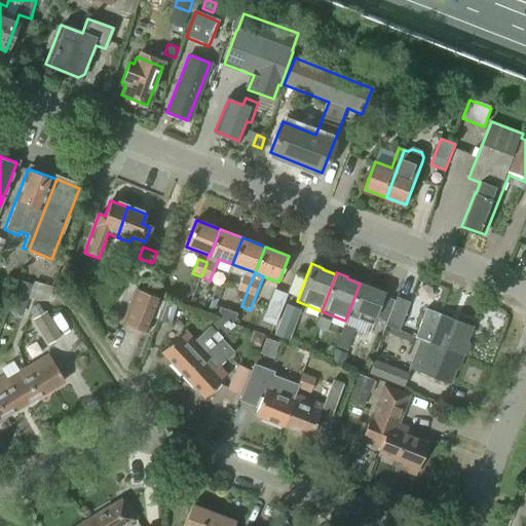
[(247,292),(252,279),(243,275),(238,289),(247,292)]
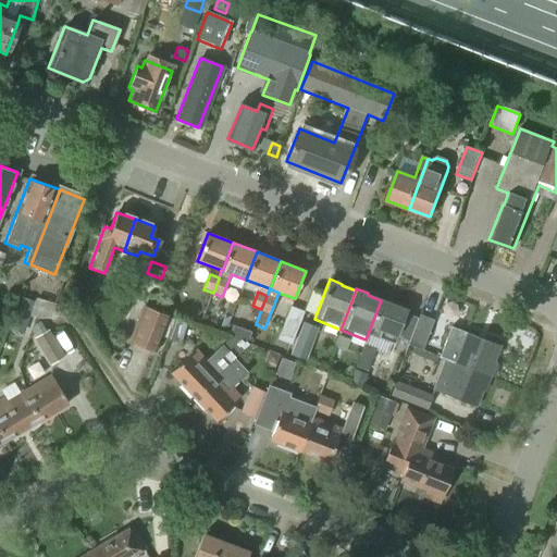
[(32,317),(36,304),(22,298),(16,311),(32,317)]
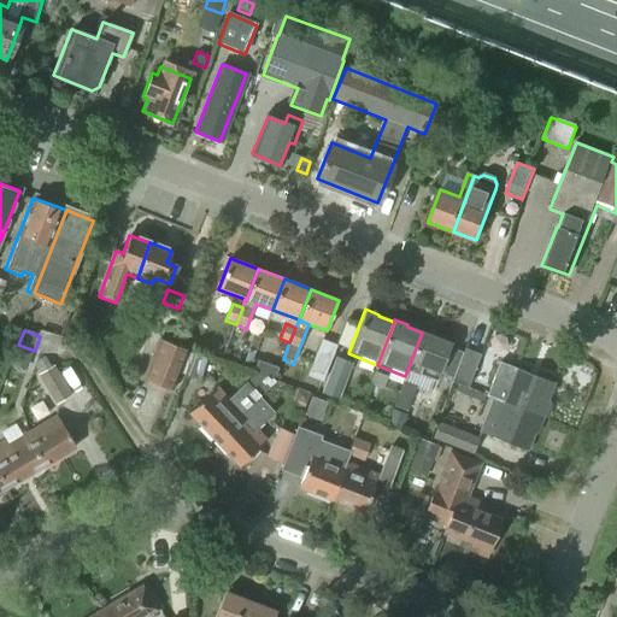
[(436,382),(442,370),(452,345),(435,338),(435,335),(423,330),(422,333),(405,376),(406,376),(409,371),(436,382)]
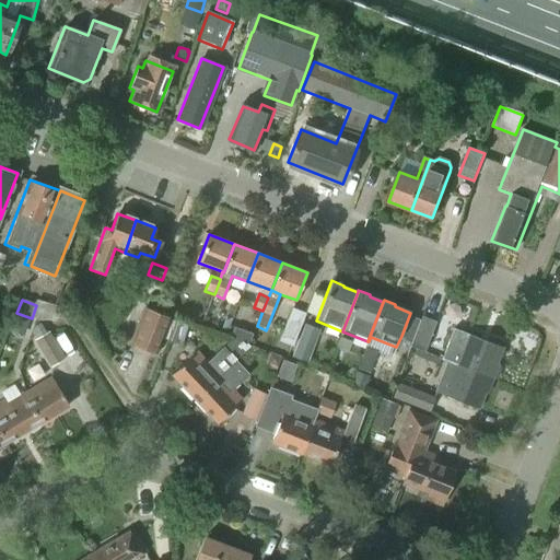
[(306,313),(293,307),(281,340),(294,346),(306,313)]
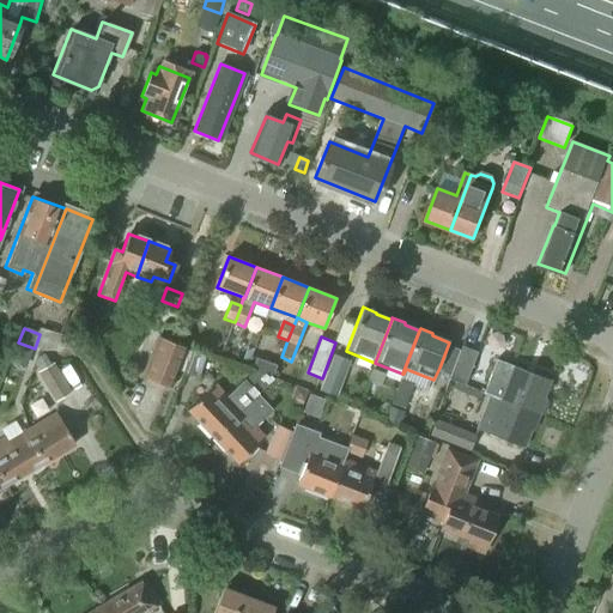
[(171,390),(187,350),(157,338),(141,378),(171,390)]
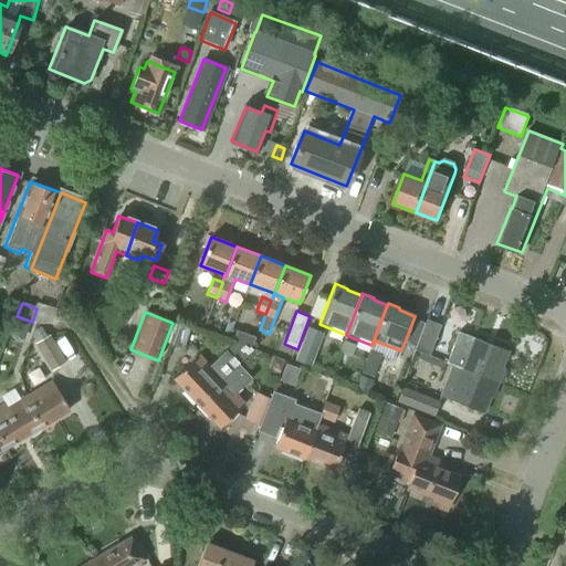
[(430,356),(441,325),(427,320),(415,350),(430,356)]
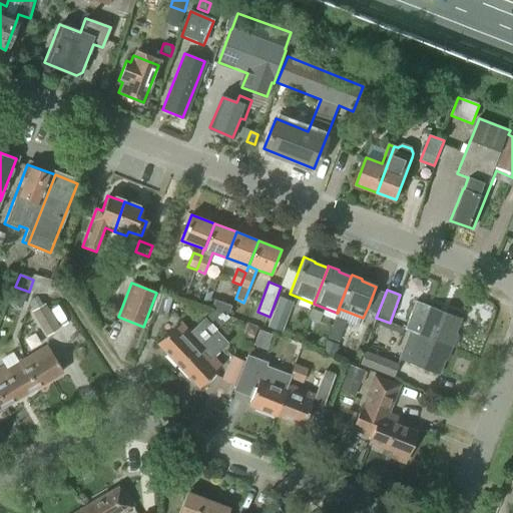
[(165,318),(172,297),(160,293),(154,314),(165,318)]
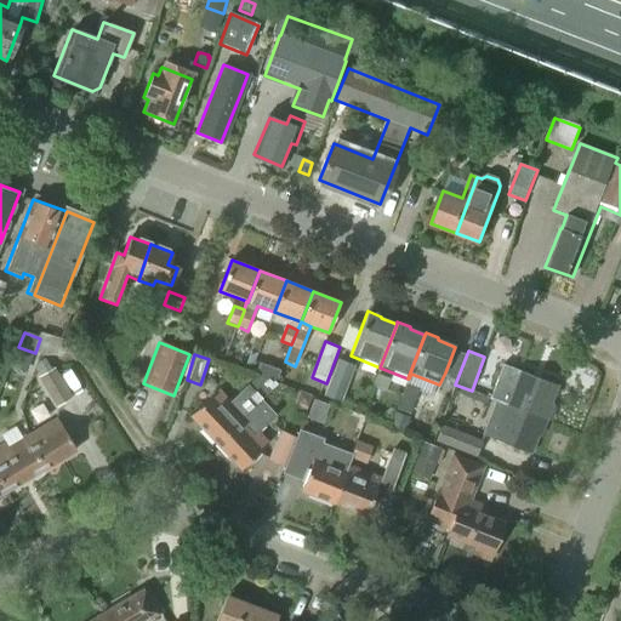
[(52,369),(45,358),(34,370),(39,379),(38,379),(56,409),(73,399),(53,368),(52,369)]
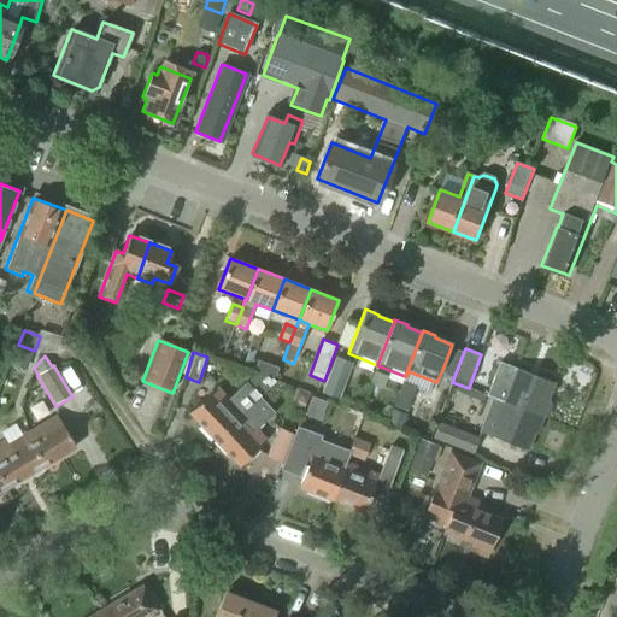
[(352,363),(338,358),(324,393),(339,399),(352,363)]
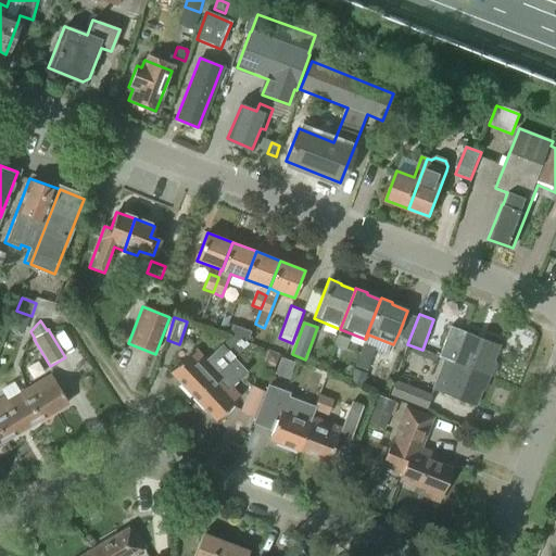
[(490,376),(496,361),(494,361),(500,344),(451,325),(438,357),(453,364),(454,362),(490,376)]
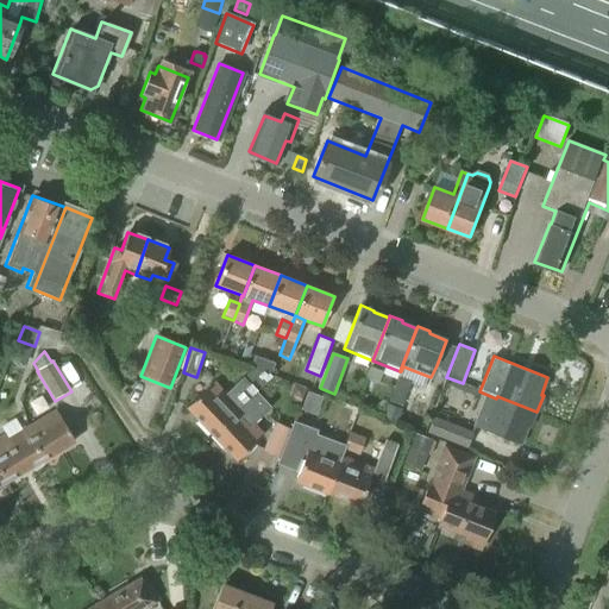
[(275,365),(256,358),(251,371),(270,378),(275,365)]
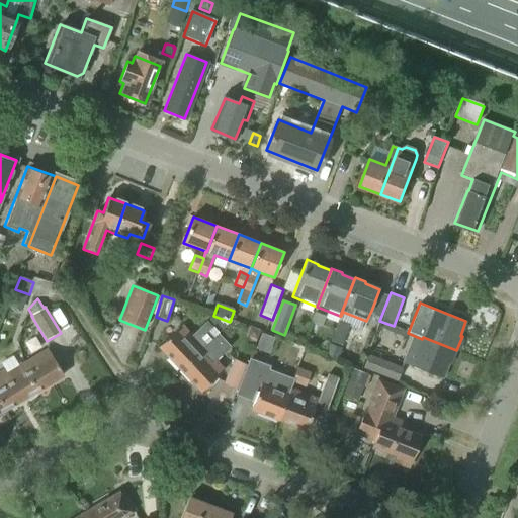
[(321,328),(325,318),(315,313),(311,324),(321,328)]
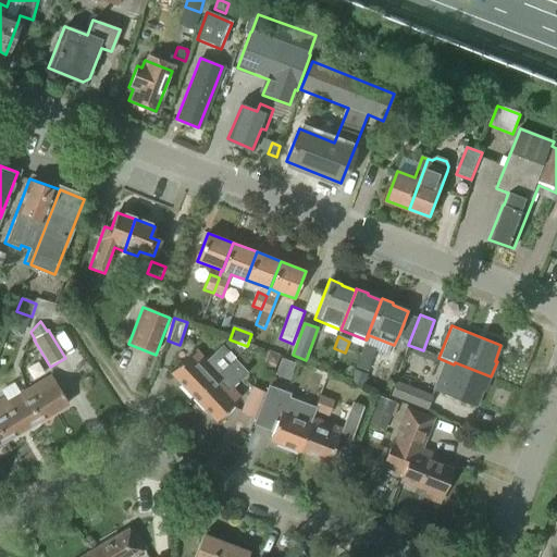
[(230,339),(223,346),(234,358),(247,346),(230,339)]
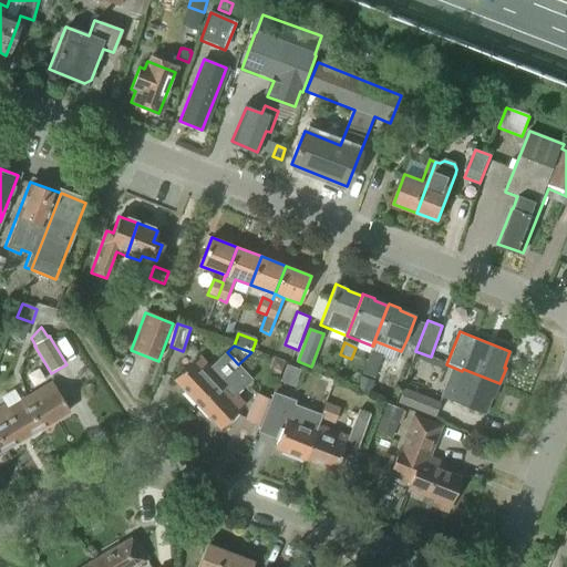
[(198,403),(238,366),(238,364),(227,352),(209,368),(198,356),(175,379),(198,403)]
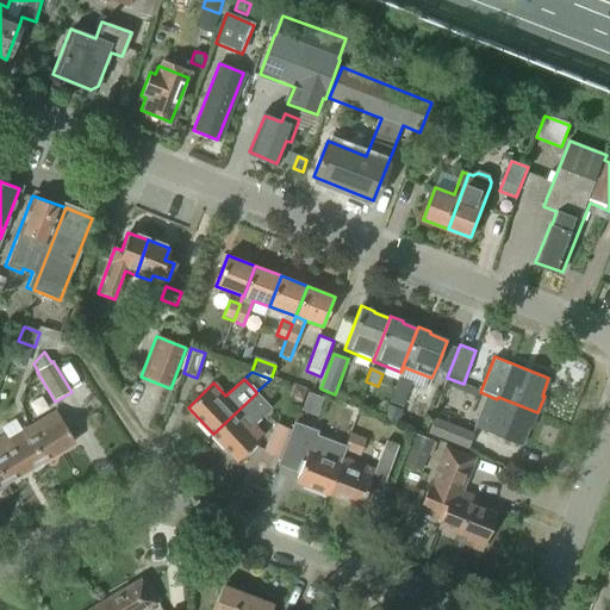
[(402,409),(411,384),(398,379),(388,404),(402,409)]
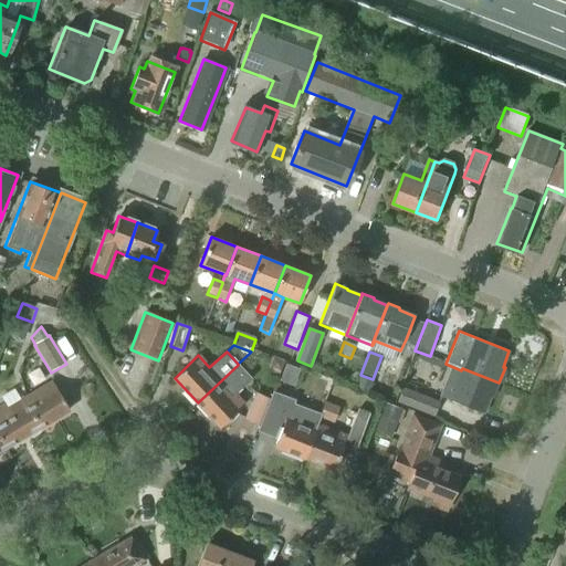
[(221,427),(244,405),(234,394),(250,378),(238,365),(198,402),(221,427)]
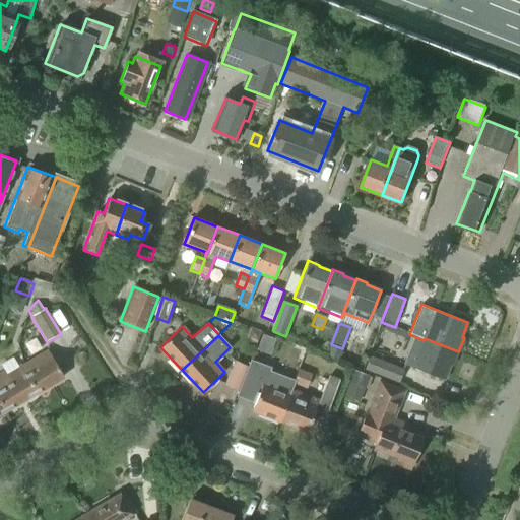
[(453,365),(458,351),(425,338),(424,340),(413,367),(445,379),(451,364),(453,365)]
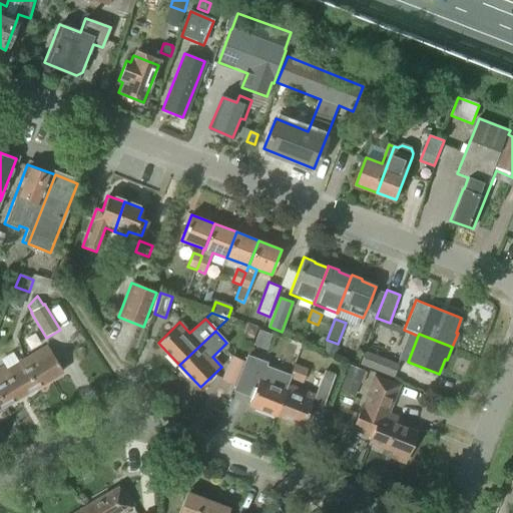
[(36,386),(63,371),(48,345),(21,361),(36,386)]
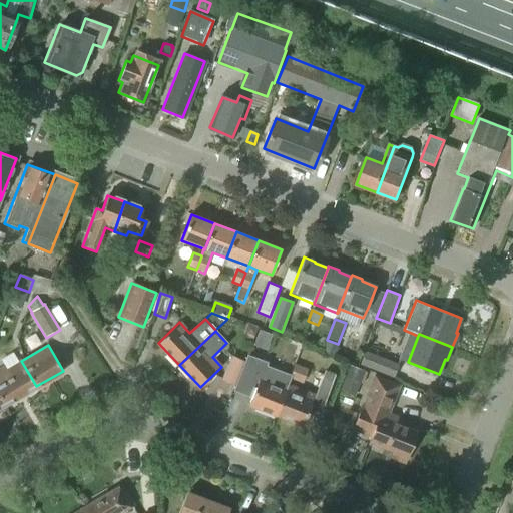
[(326,345),(323,353),(335,357),(337,349),(326,345)]
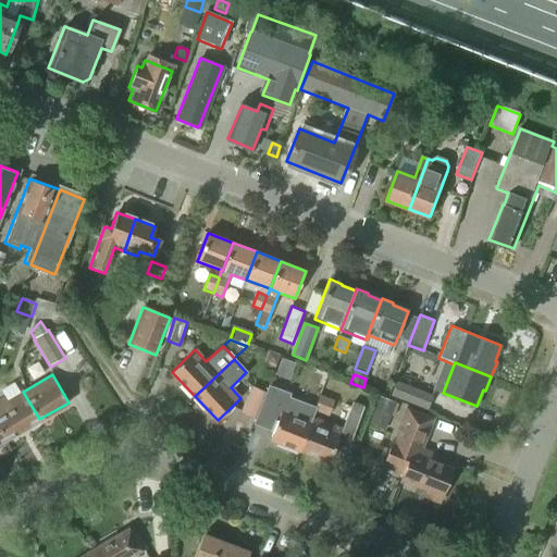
[(433,397),(396,382),(391,397),(426,412),(433,397)]
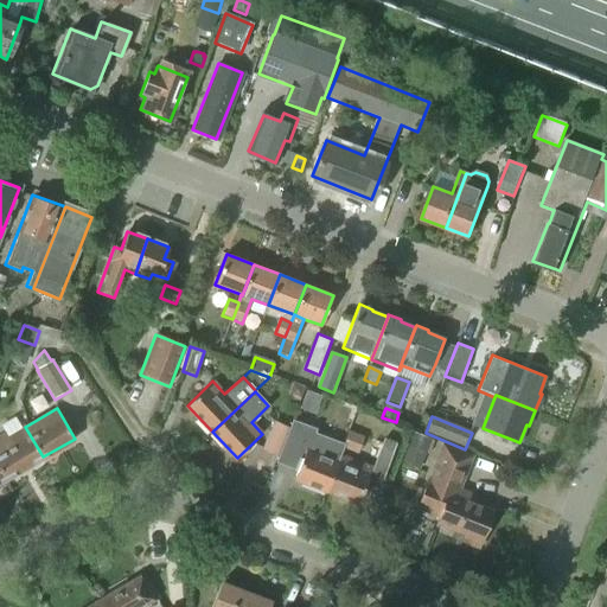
[(274,422),(261,451),(275,458),(288,428),(274,422)]
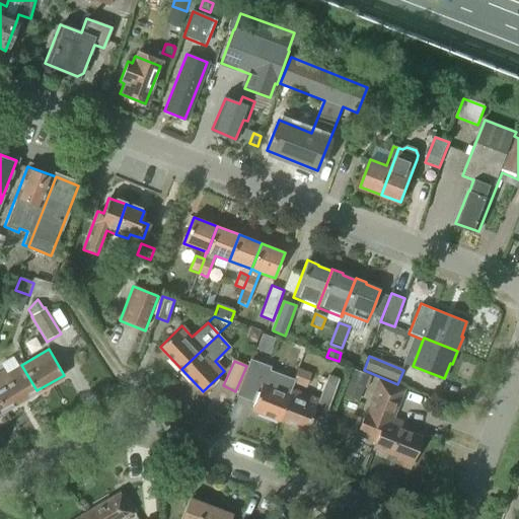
[(280,420),(291,388),(294,382),(268,372),(269,368),(250,361),(236,397),(254,404),(252,410),(280,420)]
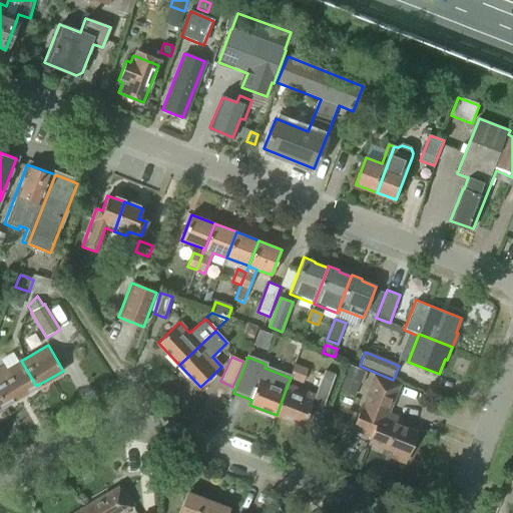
[(0,395),(5,405),(36,386),(21,361),(0,373),(0,395)]
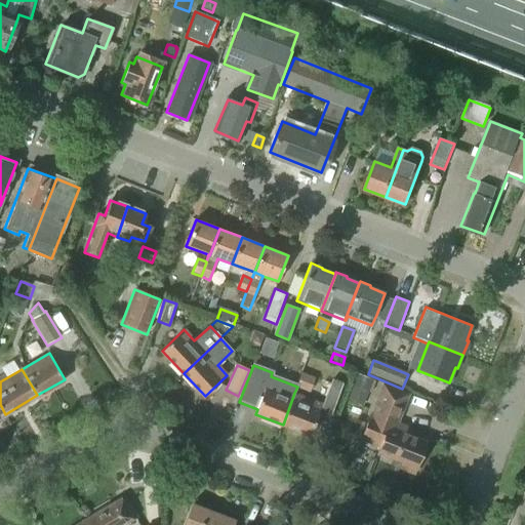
[(297,387),(296,389),(309,393),(315,378),(303,373),(297,387)]
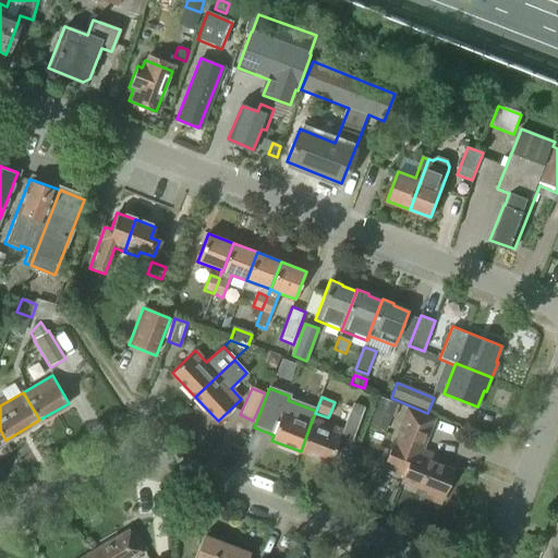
[(390,417),(396,404),(379,398),(374,412),(390,417)]
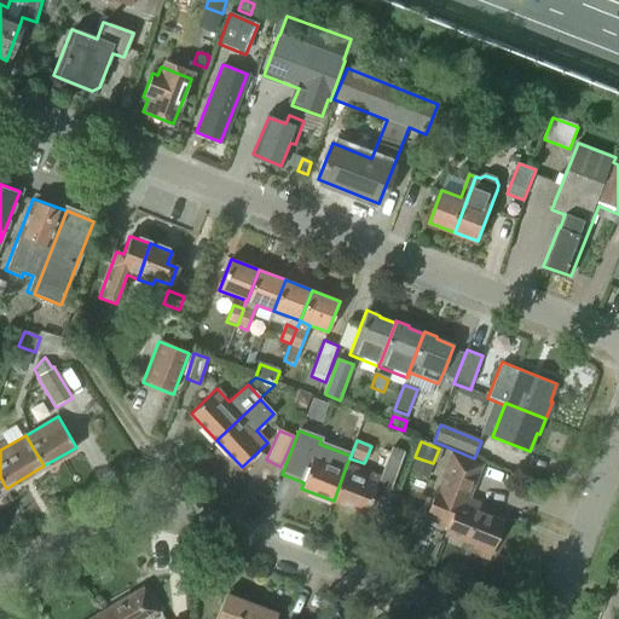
[(472,492),(484,464),(453,453),(440,486),(439,486),(427,518),(449,527),(446,534),(490,551),(503,520),(470,507),(473,501),(468,498),(470,492),(472,492)]
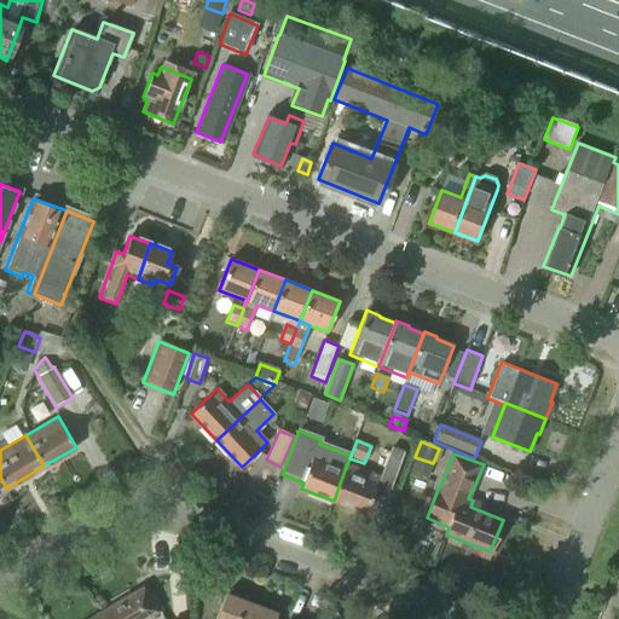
[(365,514),(381,476),(348,463),(347,463),(334,501),(365,514)]
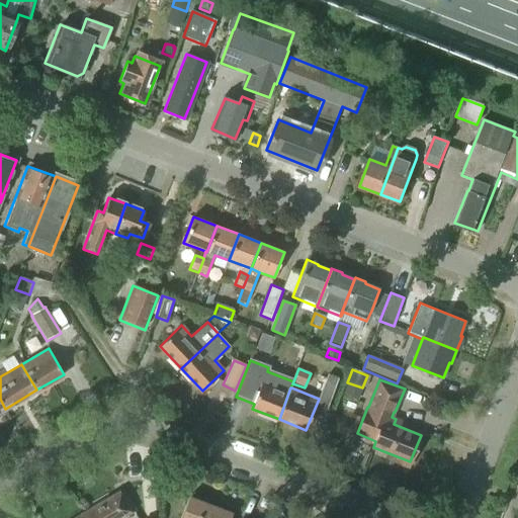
[(85,517),(119,517),(134,510),(121,490),(83,513),(85,517)]
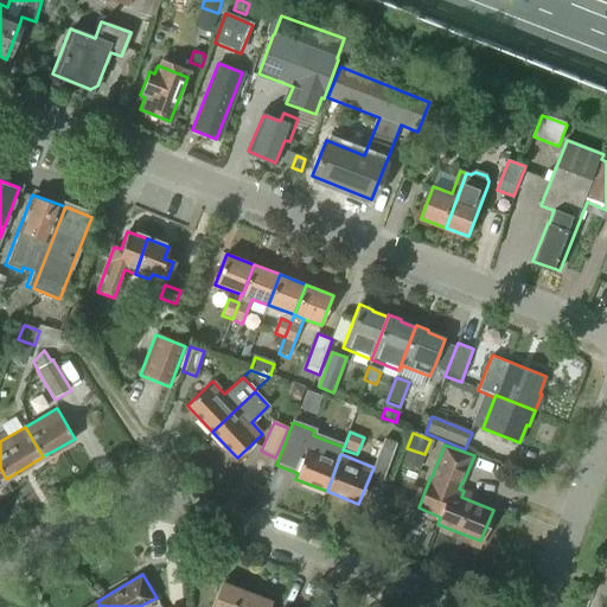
[(269,606),(272,601),(222,582),(211,606),(269,606)]
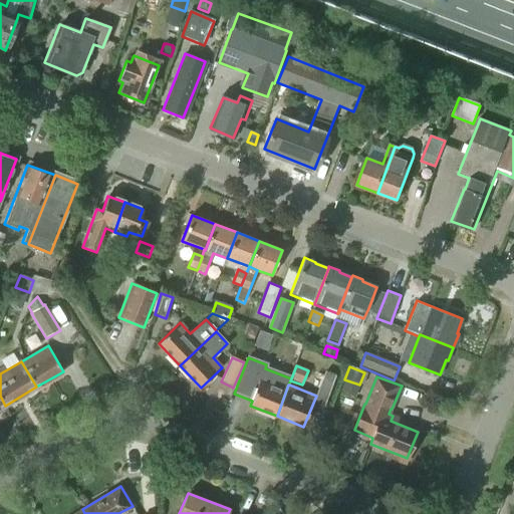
[(272,499),(268,511),(276,513),(282,513),(286,504),(272,499)]
